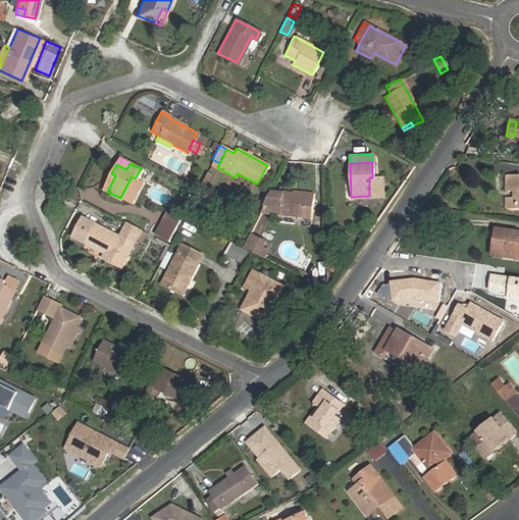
[(209,174),(205,172),(198,188),(202,189),(209,174)]
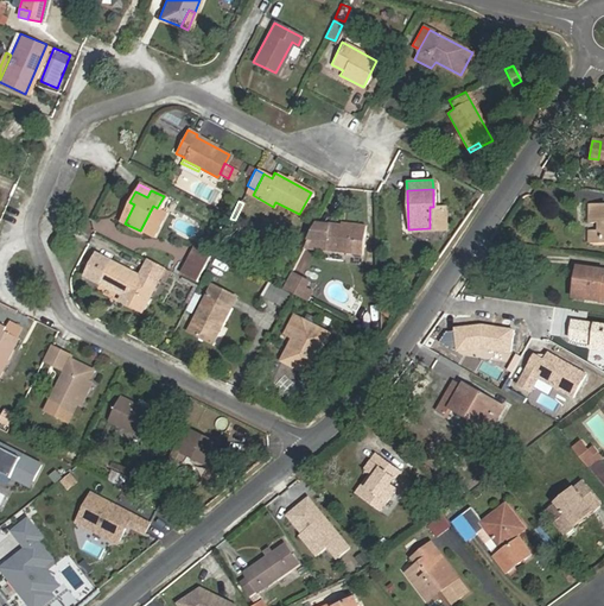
[(120,221),(125,223),(134,204),(129,202),(120,221)]
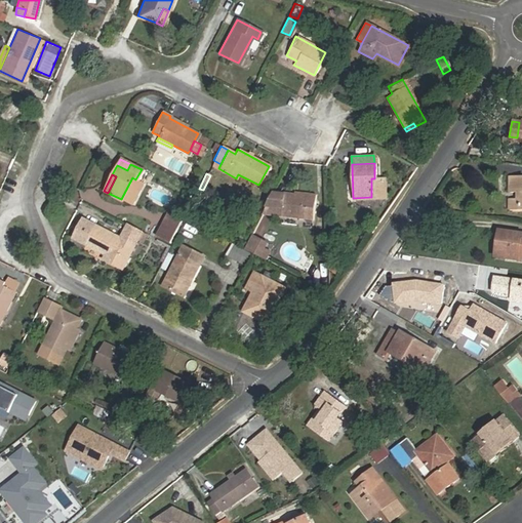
[(521,174),(508,175),(508,176),(508,190),(515,190),(515,198),(507,198),(507,206),(521,206),(521,174)]
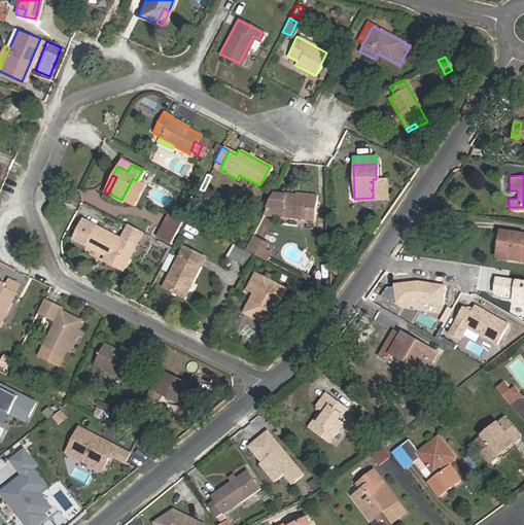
[(376,176),(376,179),(373,179),(373,198),(384,198),(383,176),(376,176)]
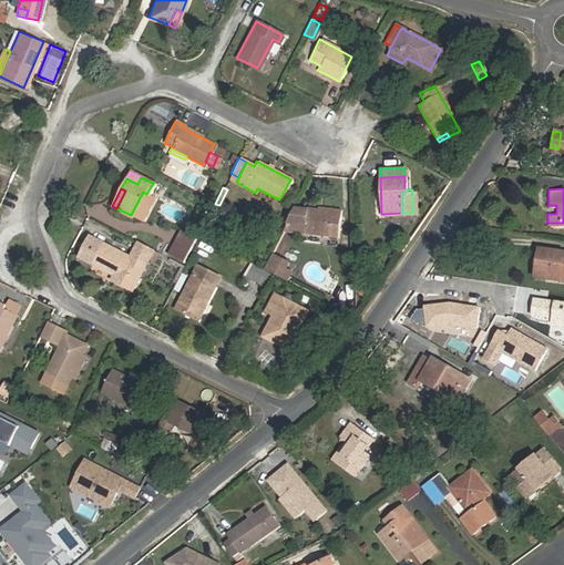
[(280,229),(291,230),(304,207),(293,206),(280,229)]
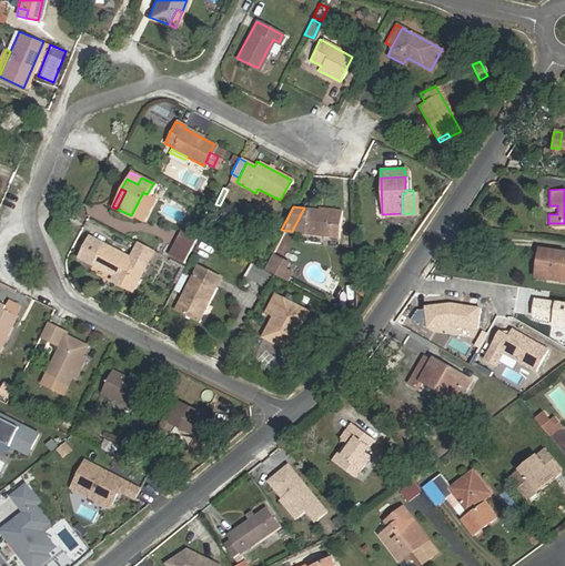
[(304,208),(292,231),(336,236),(340,211),(304,208)]
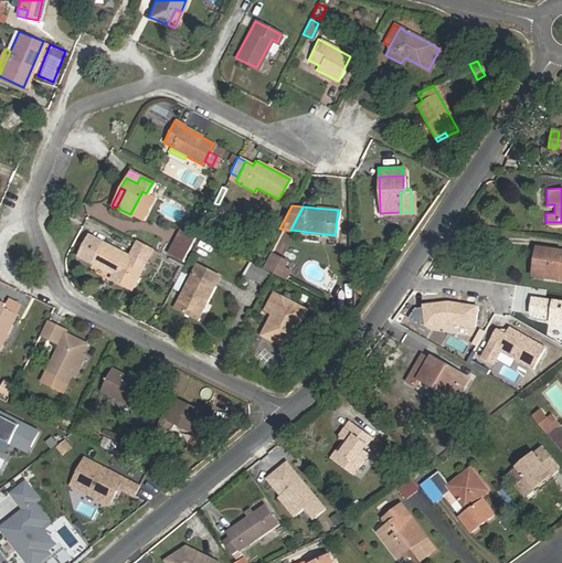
[(191,236),(179,229),(171,243),(184,250),(191,236)]
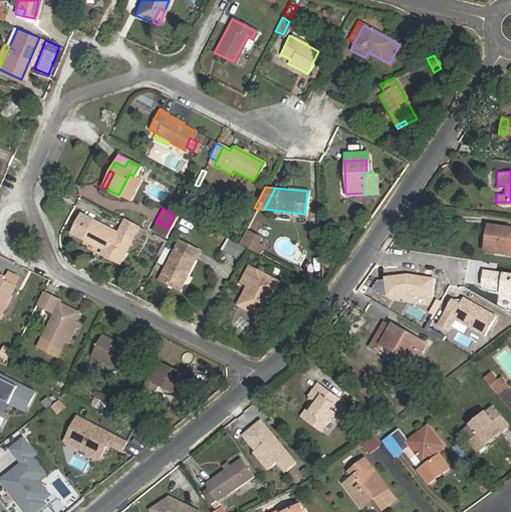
[(79,214),(70,232),(101,248),(99,253),(117,262),(130,240),(137,226),(123,219),(116,230),(123,234),(121,236),(90,220),(79,214)]
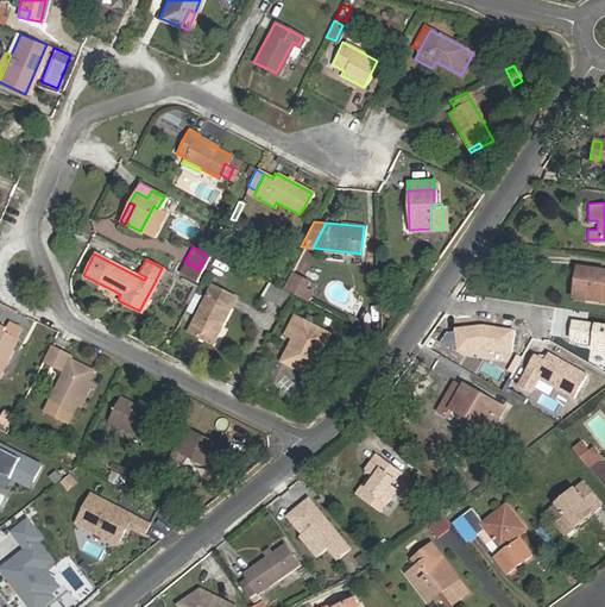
[(586,281),(588,267),(577,266),(574,280),(586,281)]
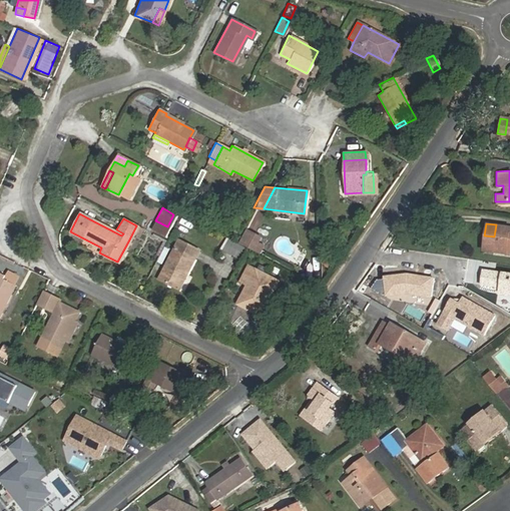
[(494,236),(484,235),(483,237),(482,250),(504,253),(505,246),(509,246),(509,226),(496,224),(494,236)]
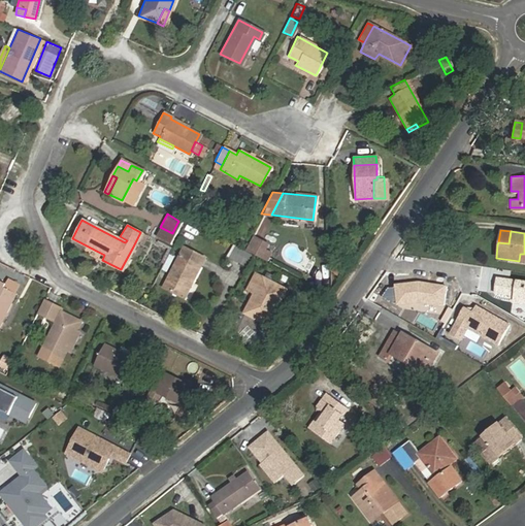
[(250,235),(243,250),(265,260),(272,247),(250,235)]
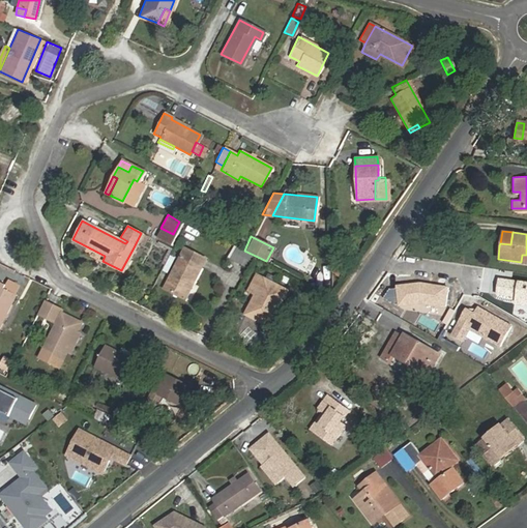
[(250,256),(234,247),(230,258),(244,265),(250,256)]
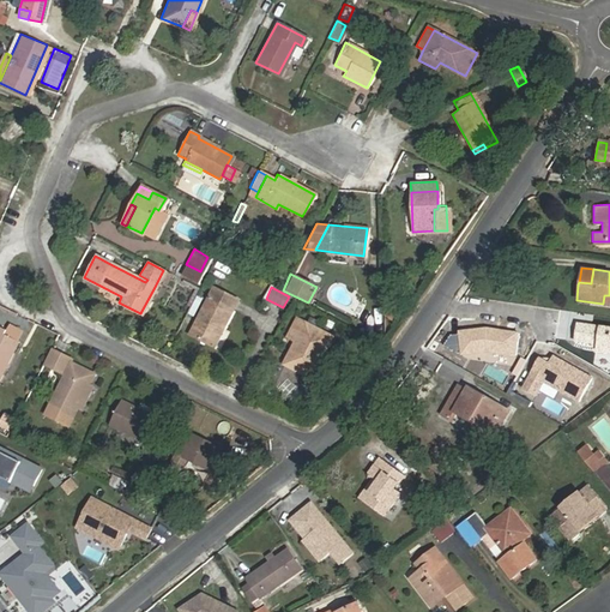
[(235,300),(211,288),(188,334),(211,346),(235,300)]
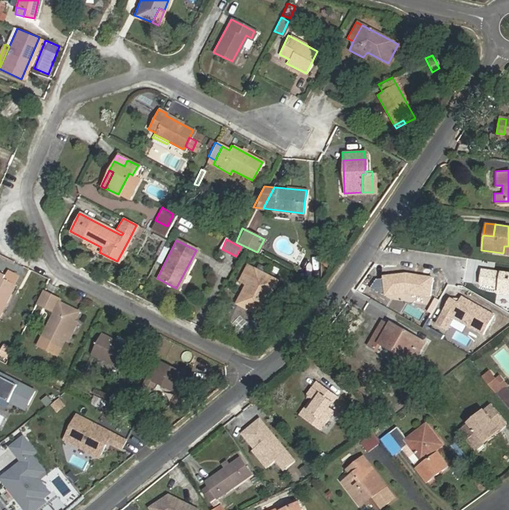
[(275,280),(246,266),(239,281),(245,284),(235,302),(258,313),(275,280)]
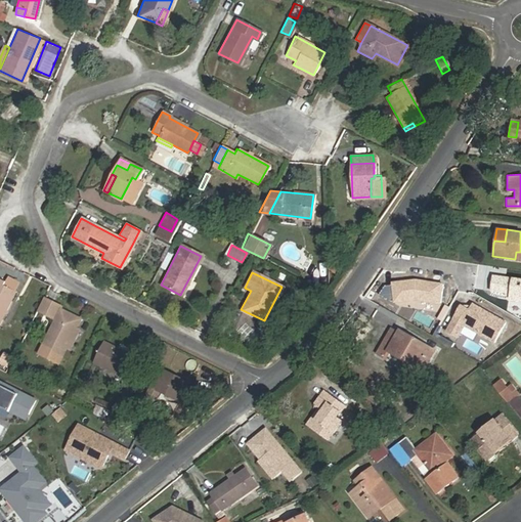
[(4,280),(0,278),(0,316),(13,290),(2,285),(4,280)]
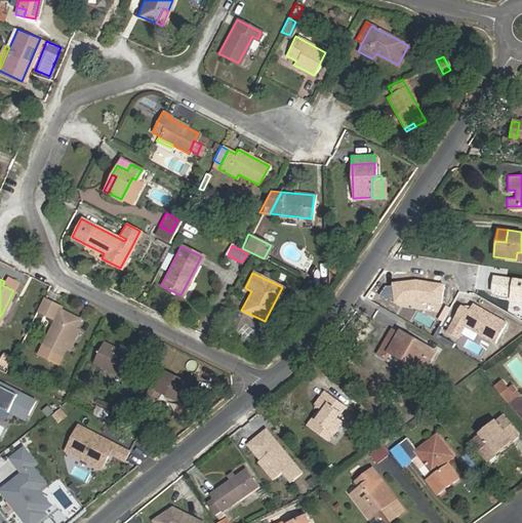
[(41,297),(35,310),(52,319),(39,347),(37,346),(35,351),(46,356),(49,351),(61,356),(65,347),(67,349),(77,328),(74,327),(78,319),(58,309),(59,307),(41,297)]
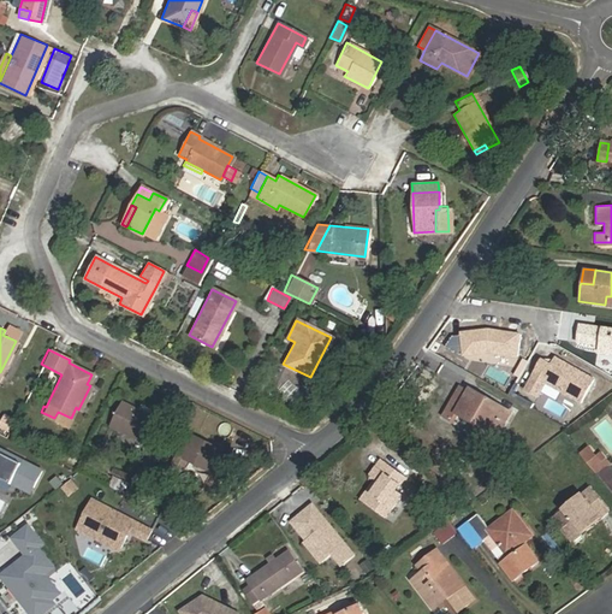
[(482,400),(485,396),(468,387),(465,389),(458,384),(441,413),(452,420),(457,411),(470,419),(482,426),(477,434),(487,438),(503,412),(482,400)]
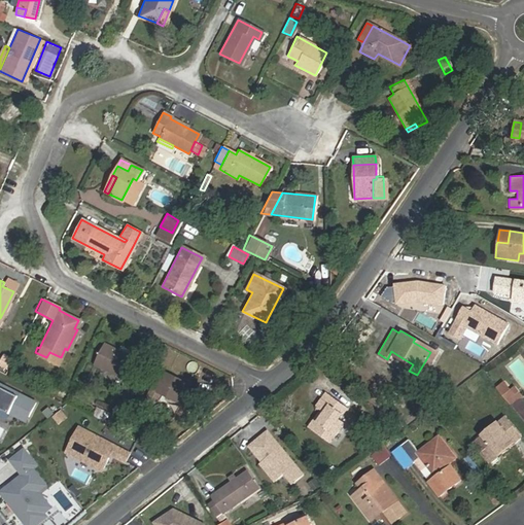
[(435,350),(415,339),(413,342),(430,352),(417,375),(420,377),(429,361),(435,350)]
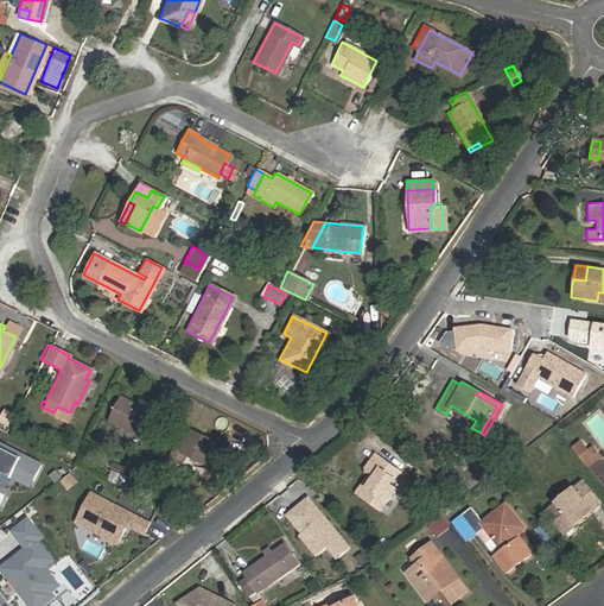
[(153,414),(118,396),(106,418),(141,436),(153,414)]
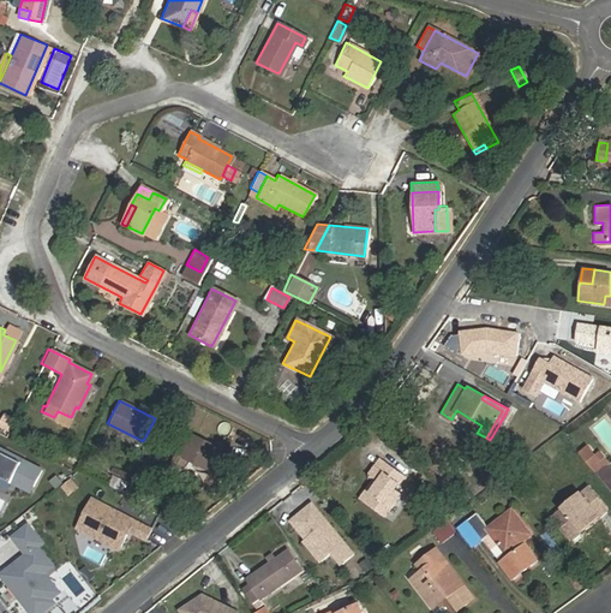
[(1,411),(0,414),(0,426),(6,429),(13,417),(1,411)]
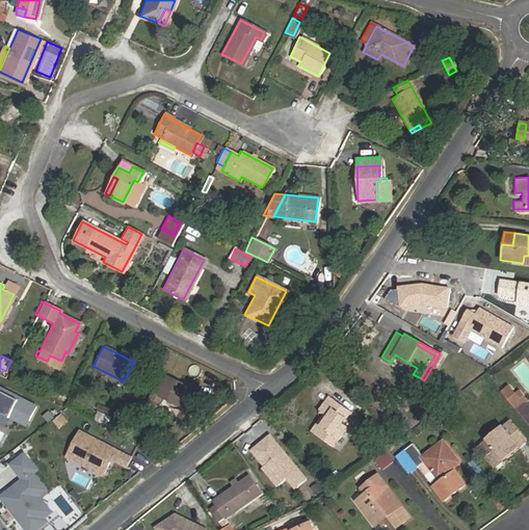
[(403,368),(413,374),(417,368),(406,362),(403,368)]
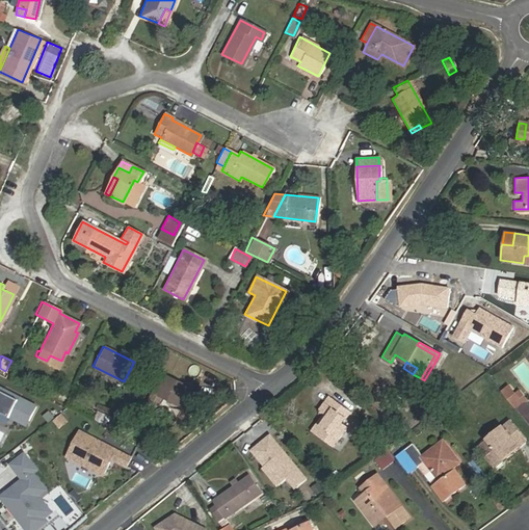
[(188,397),(191,391),(168,379),(170,376),(160,371),(149,393),(187,412),(193,400),(188,397)]
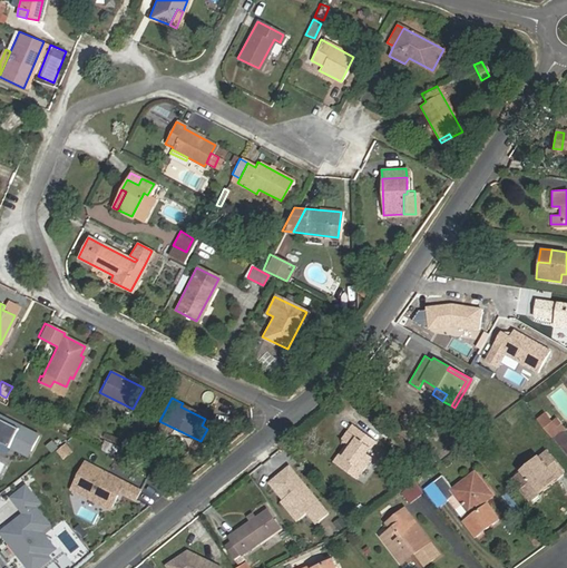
[(181,407),(205,419),(207,414),(183,403),(181,407)]
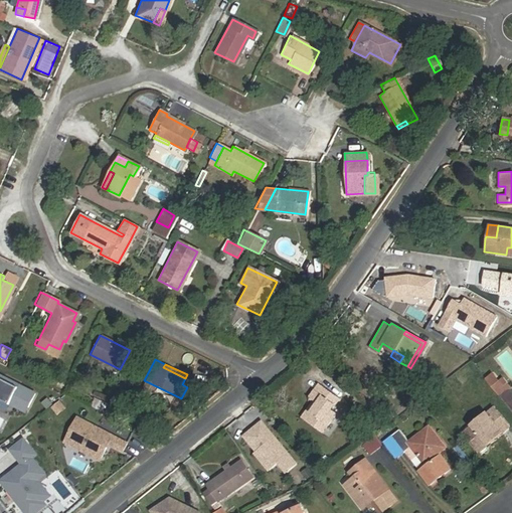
[(483,377),(496,393),(507,384),(501,376),(497,378),(491,372),(483,377)]
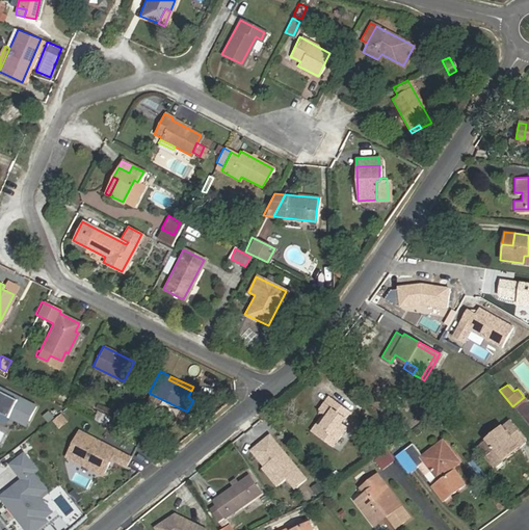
[(0,391),(1,389),(0,388),(0,413),(8,417),(10,412),(27,420),(34,405),(18,397),(17,399),(0,391)]
